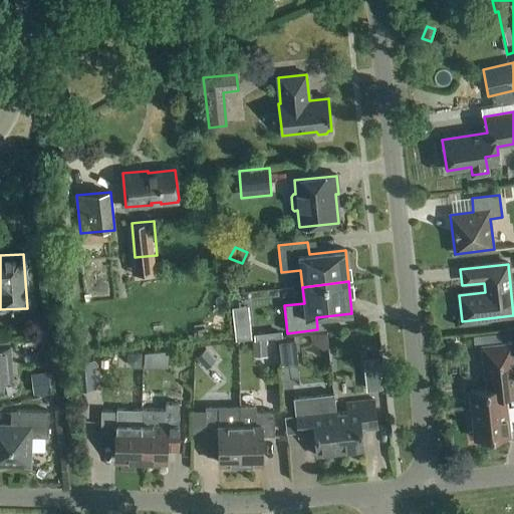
[(251,341),(250,331),(235,333),(236,342),(251,341)]
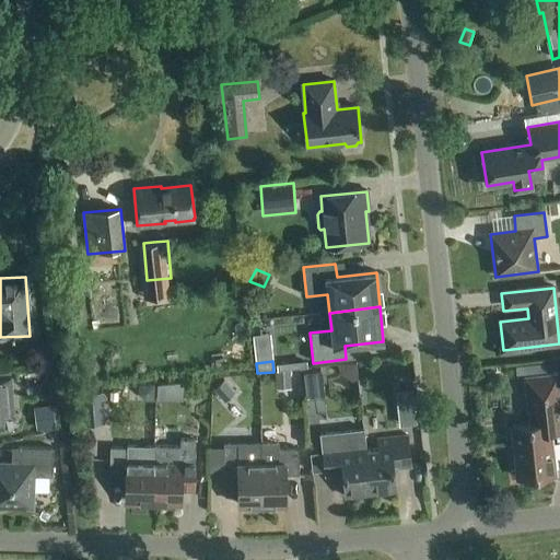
[(351,381),(358,380),(357,362),(337,364),(340,373),(351,381)]
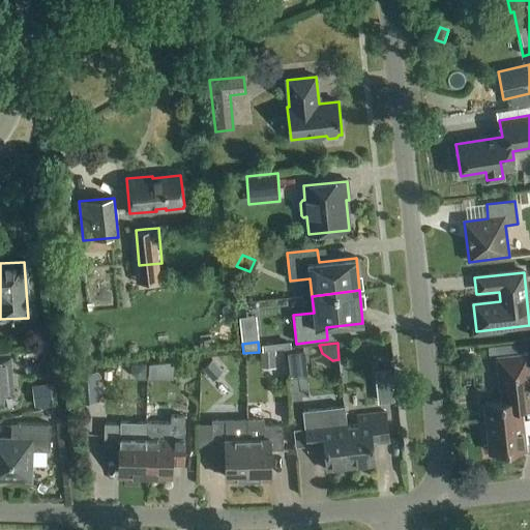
[(260,369),(275,367),(273,351),(259,352),(260,369)]
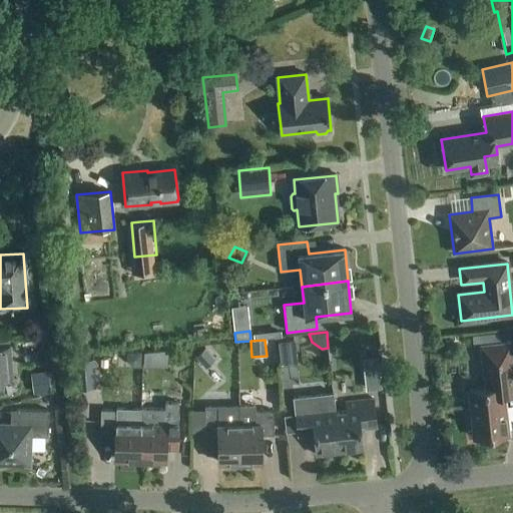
[(279,366),(293,364),(290,344),(277,345),(279,366)]
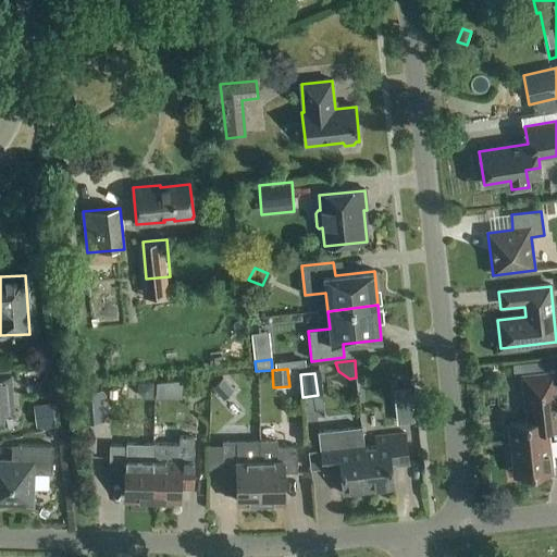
[(515,477),(552,472),(547,429),(556,426),(556,391),(555,373),(522,376),(528,422),(509,424),(515,477)]
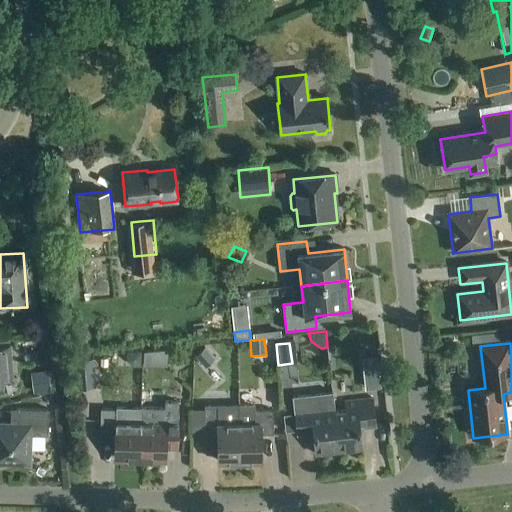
[(203,365),(213,356),(203,345),(194,354),(203,365)]
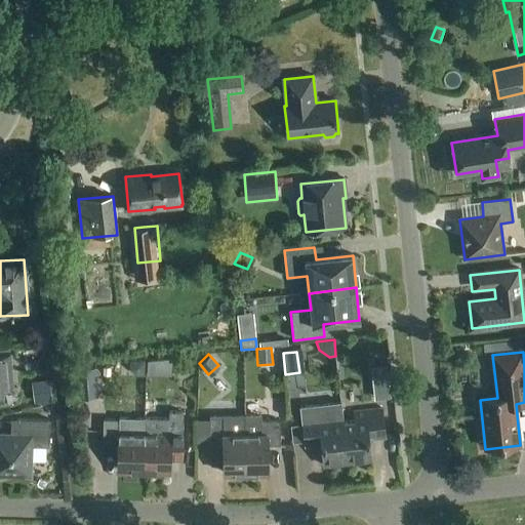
[(0,401),(3,402),(2,389),(13,388),(10,356),(0,356),(0,401)]
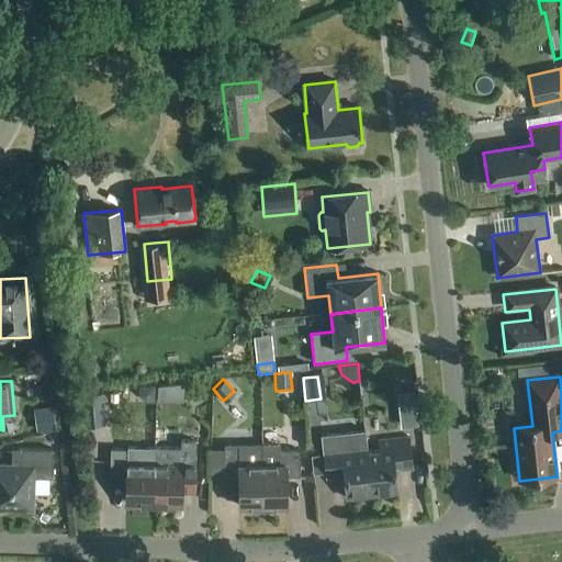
[(102,396),(82,398),(86,428),(105,426),(102,396)]
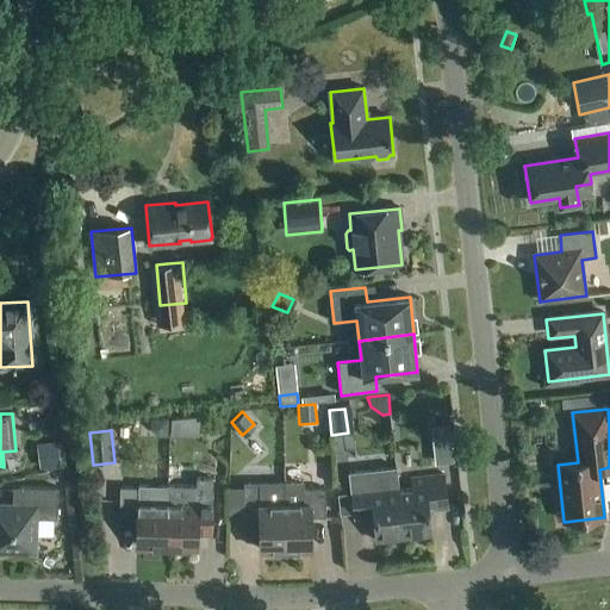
[(39,468),(61,466),(58,442),(36,444),(39,468)]
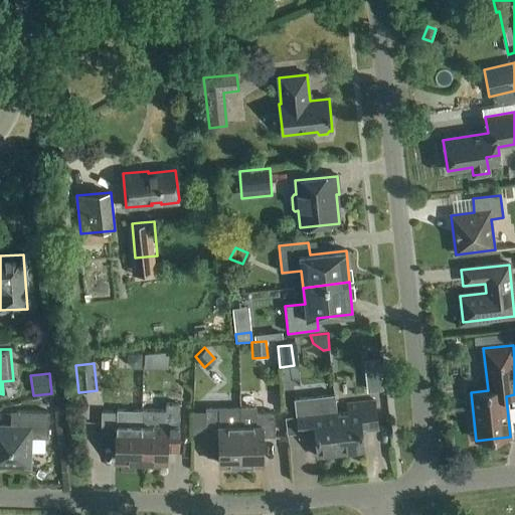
[(318,458),(341,456),(334,394),(311,397),(311,408),(296,410),(299,436),(315,435),(318,458)]
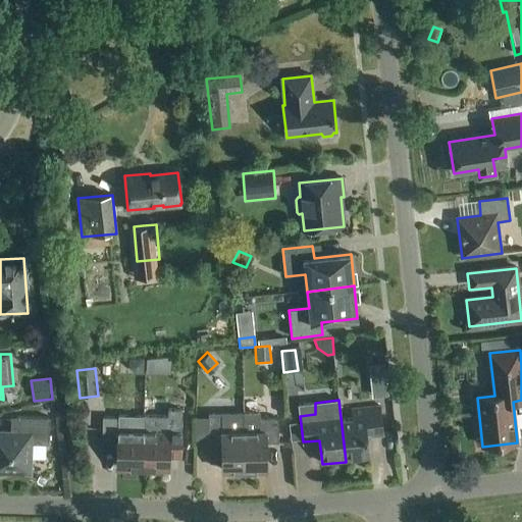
[(338,400),(346,462),(369,459),(367,435),(383,433),(380,407),(352,410),(353,420),(342,421),(340,400),(338,400)]
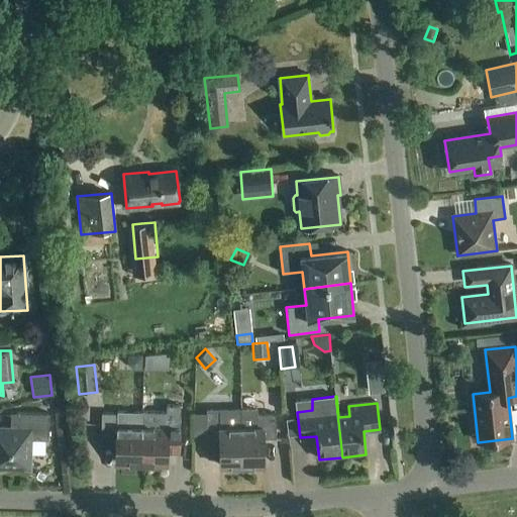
[(143,412),(141,463),(167,464),(167,453),(179,454),(180,406),(168,405),(167,412),(143,412)]
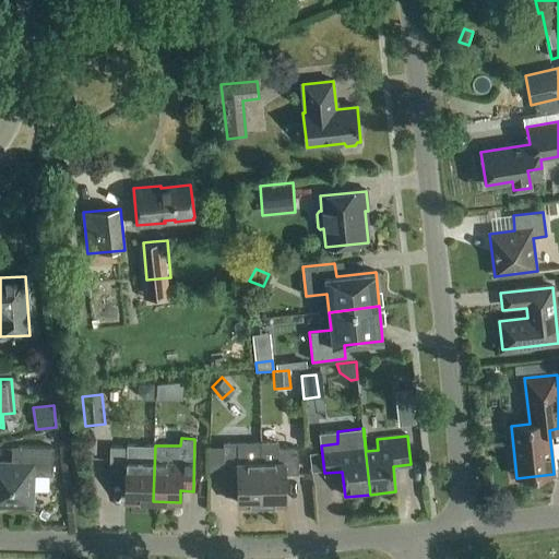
[(126,501),(153,501),(155,445),(129,444),(129,448),(110,447),(109,477),(127,477),(126,501)]
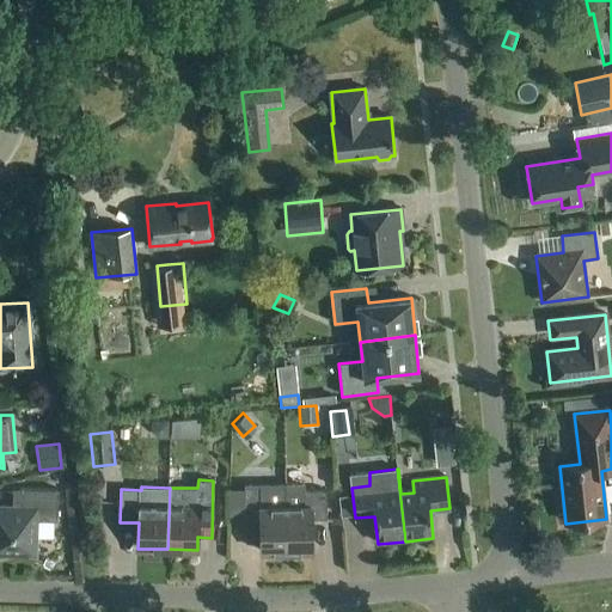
[(277,556),(287,556),(286,487),(245,488),(245,521),(259,521),(261,552),(274,552),(277,556)]
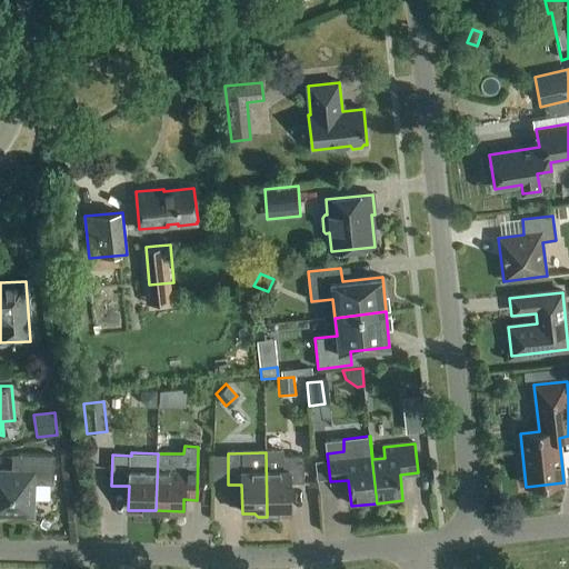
[(266,452),(267,517),(276,517),(279,512),(291,512),(290,483),(303,482),(303,457),(283,457),(283,452),(266,452)]
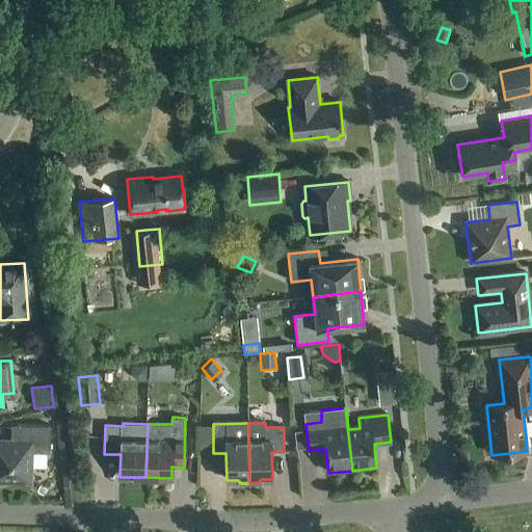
[(50,452),(51,425),(11,424),(10,440),(0,439),(0,482),(3,483),(3,481),(31,482),(32,452),(50,452)]
